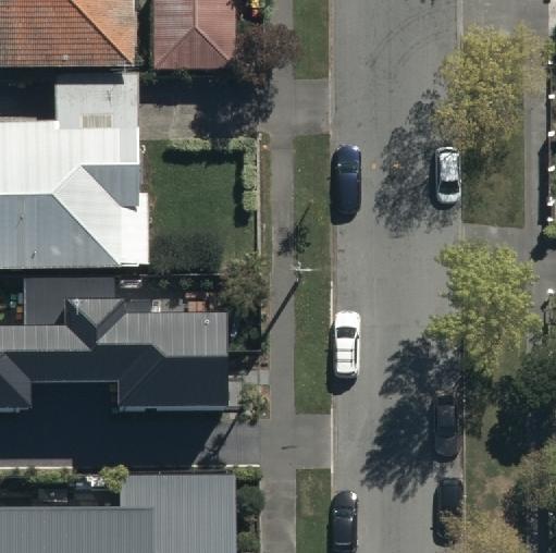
[(0,0),(0,62),(134,62),(134,0),(0,0)]
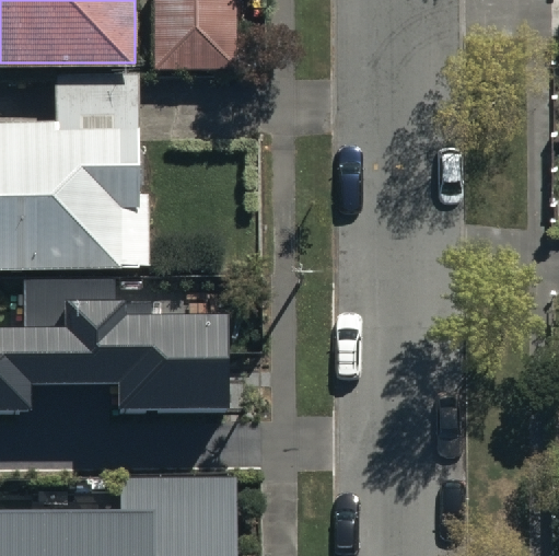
[(231,0),(154,0),(154,70),(232,70),(231,0)]
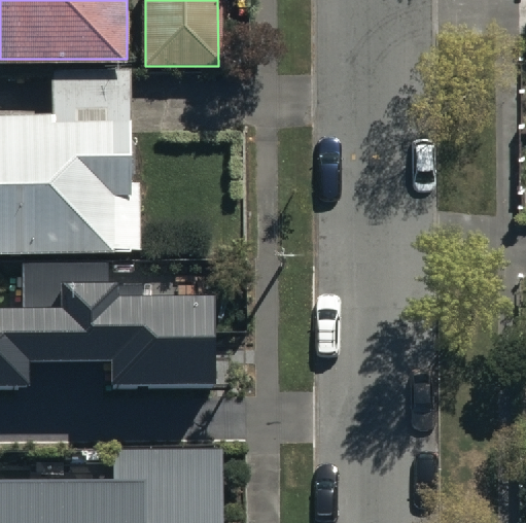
[(0,253),(144,253),(144,178),(131,178),(131,72),(53,72),(53,114),(0,113),(0,253)]
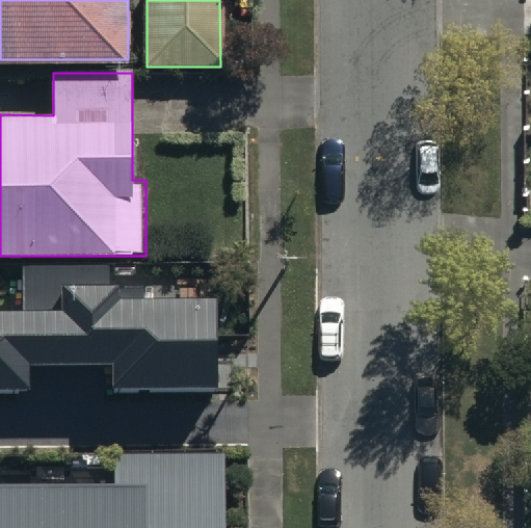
[(0,390),(21,391),(20,365),(108,364),(109,398),(213,396),(211,300),(185,300),(184,273),(107,274),(107,264),(12,265),(14,313),(0,312),(0,390)]
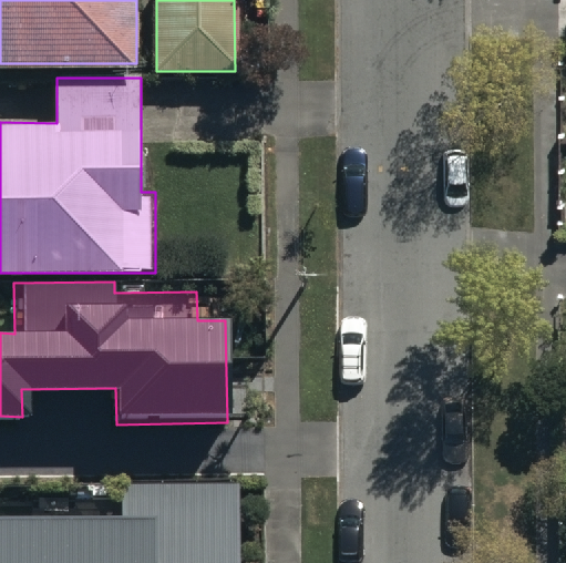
[(124,509),(0,509),(0,562),(239,562),(240,482),(124,482),(124,509)]
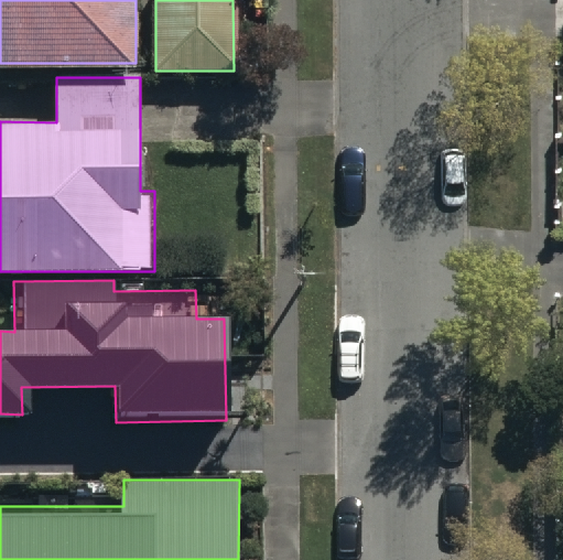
All buildings are outlined.
